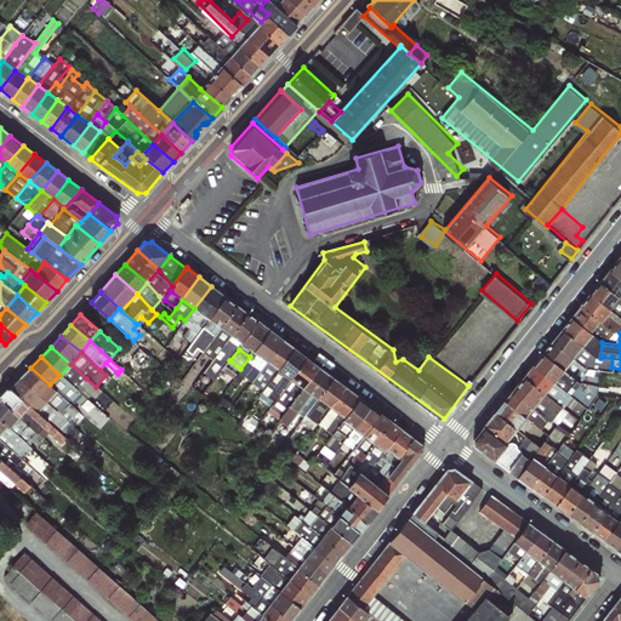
[(261,383),(268,366),(249,358),(241,374),(261,383)]
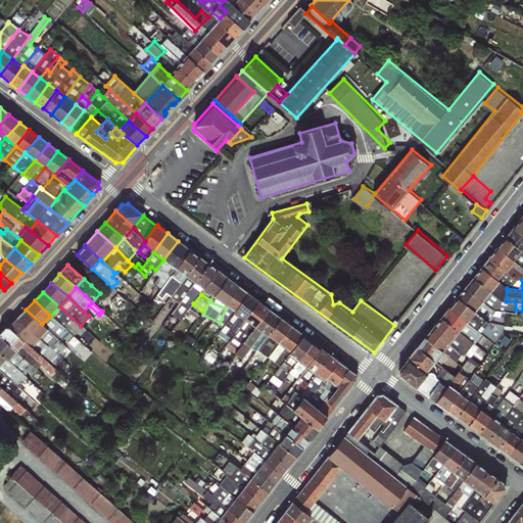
[(73,319),(59,306),(51,316),(63,327),(66,324),(80,335),(85,329),(81,326),(73,319)]
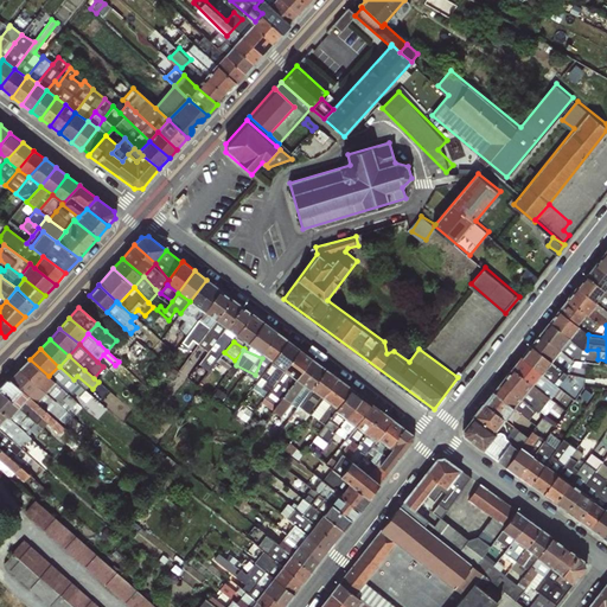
[(49,376),(30,359),(19,370),(46,393),(56,383),(49,376)]
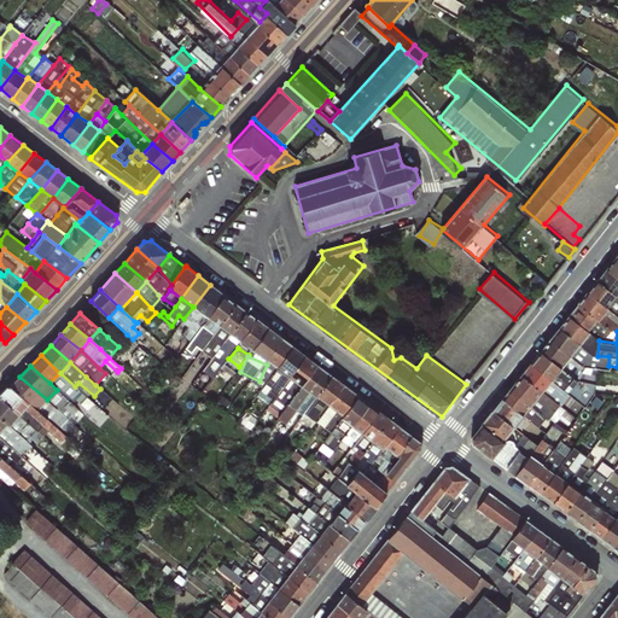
[(75,386),(60,373),(59,373),(50,383),(57,390),(71,404),(76,400),(81,403),(87,397),(75,386)]
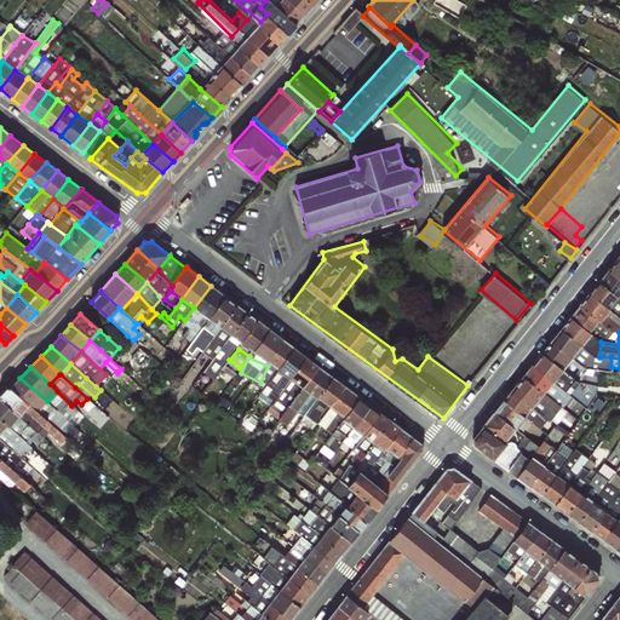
[(47,401),(19,378),(10,388),(29,405),(36,412),(47,401)]
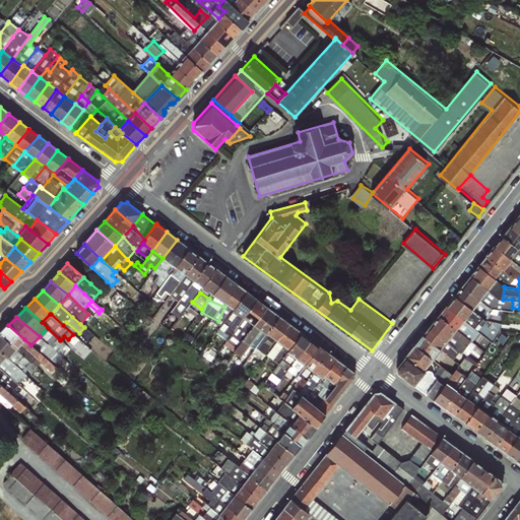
[(483,317),(476,329),(493,338),(500,326),(483,317)]
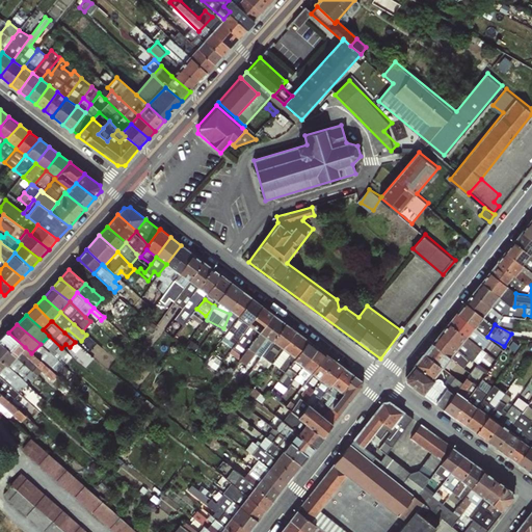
[(25,347),(8,333),(5,333),(0,338),(0,342),(16,357),(25,347)]
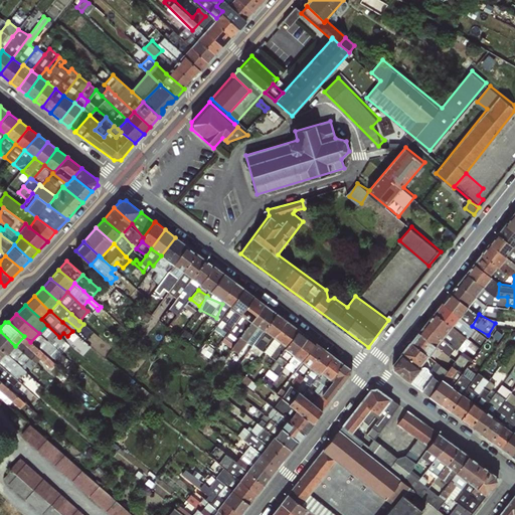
[(251,322),(233,346),(244,355),(263,331),(251,322)]
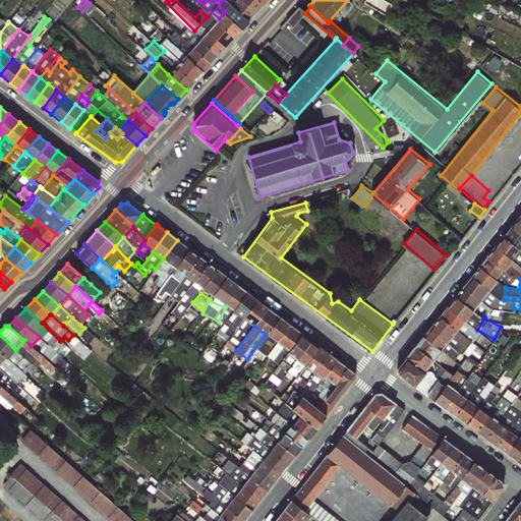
[(60,341),(48,329),(40,337),(56,352),(62,358),(70,350),(65,345),(60,341)]
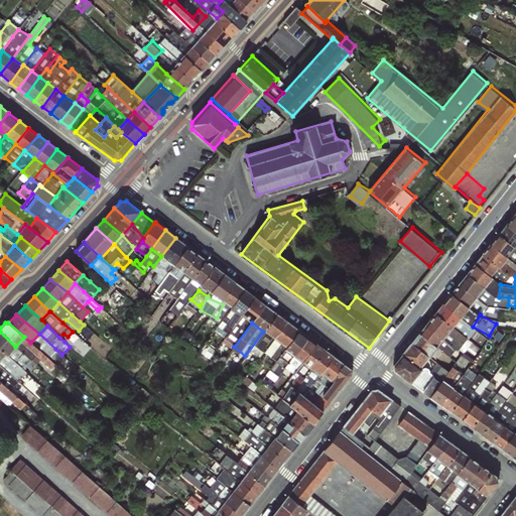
[(7,356),(15,347),(0,332),(0,349),(5,354),(7,356)]
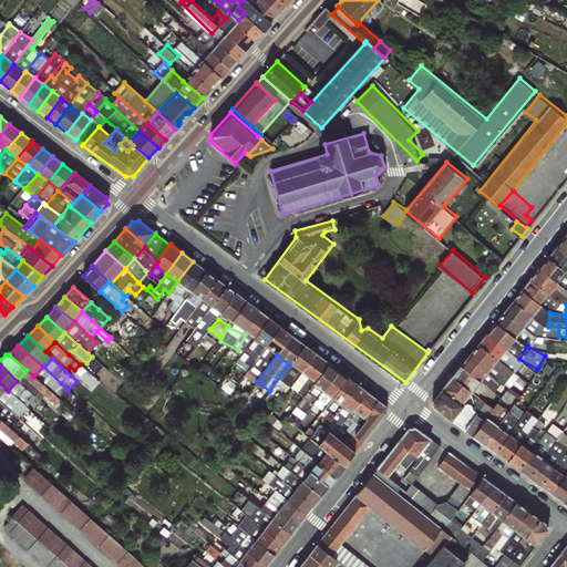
[(68,390),(61,383),(43,367),(33,377),(59,399),(68,390)]
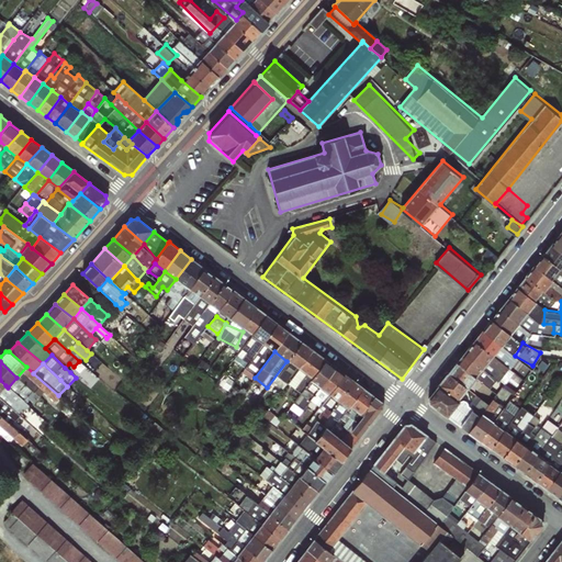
[(59,396),(58,395),(33,373),(26,367),(17,378),(40,397),(43,393),(53,403),(59,396)]
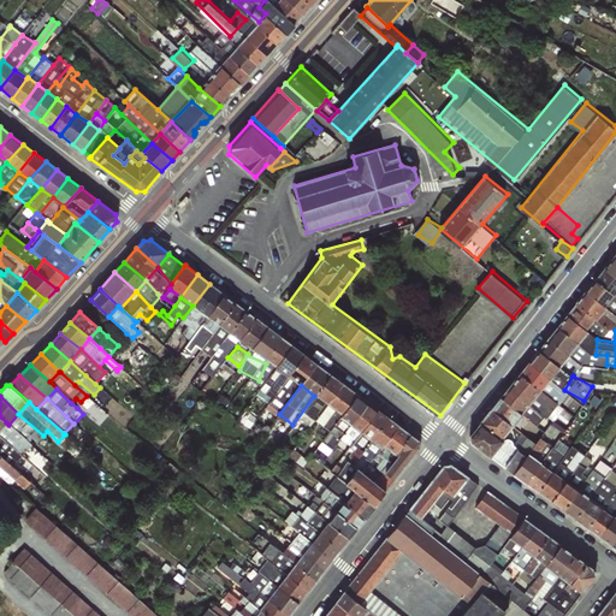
[(43,436),(18,414),(9,425),(25,439),(29,436),(37,443),(43,436)]
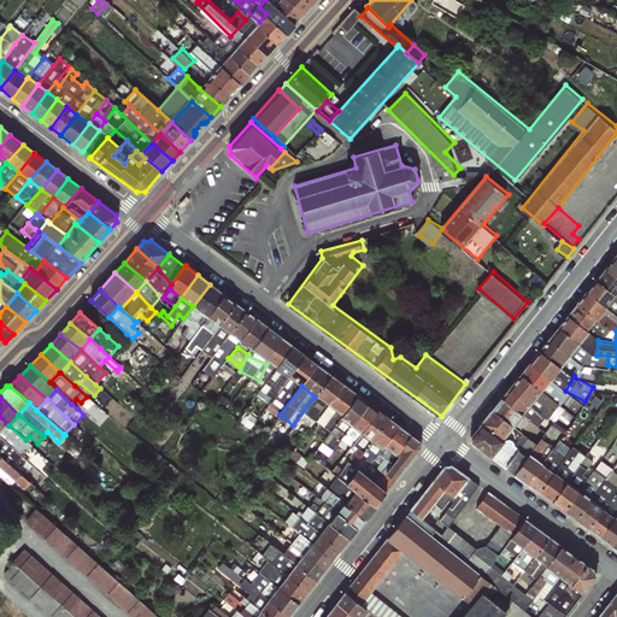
[(25,440),(9,425),(6,423),(0,429),(0,438),(22,457),(31,446),(25,440)]
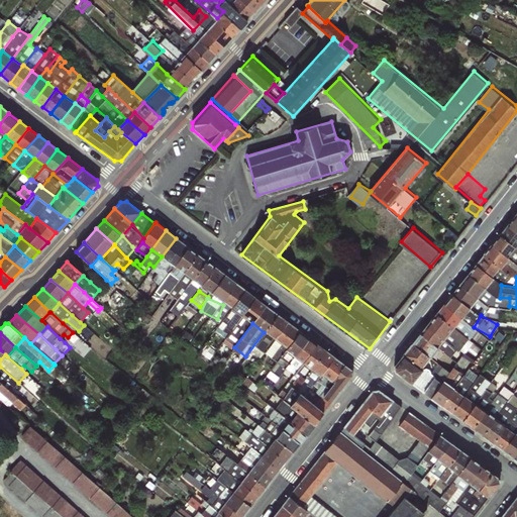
[(411,383),(423,370),(403,354),(395,365),(395,371),(411,384),(411,383)]
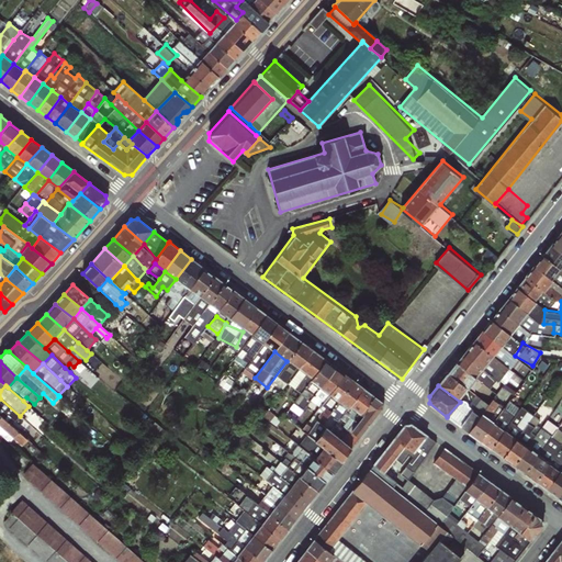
[(468,431),(487,405),(475,395),(468,406),(467,402),(465,402),(462,401),(460,402),(447,416),(468,431)]
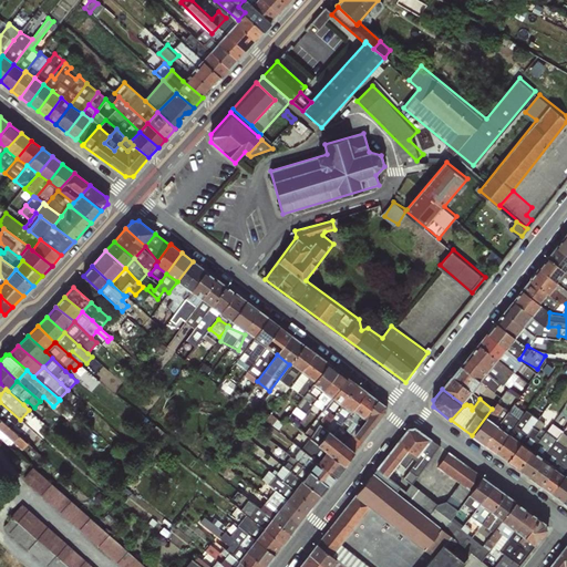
[(384,405),(378,400),(354,434),(362,441),(385,412),(384,405)]
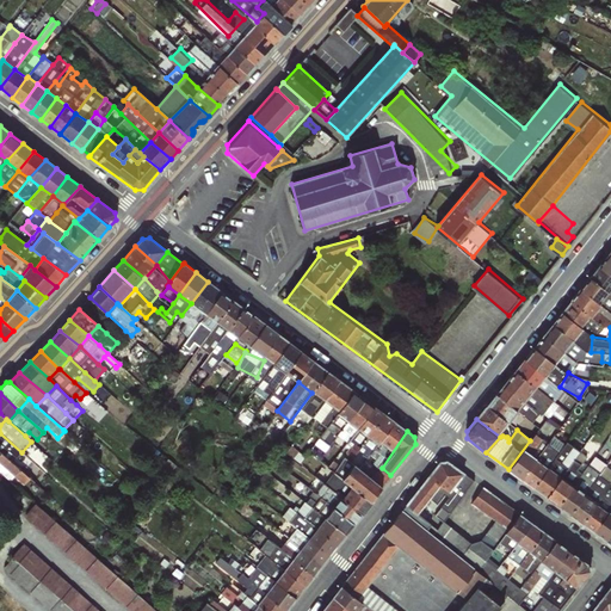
[(22,452),(0,433),(0,451),(1,452),(4,456),(8,451),(16,457),(22,452)]
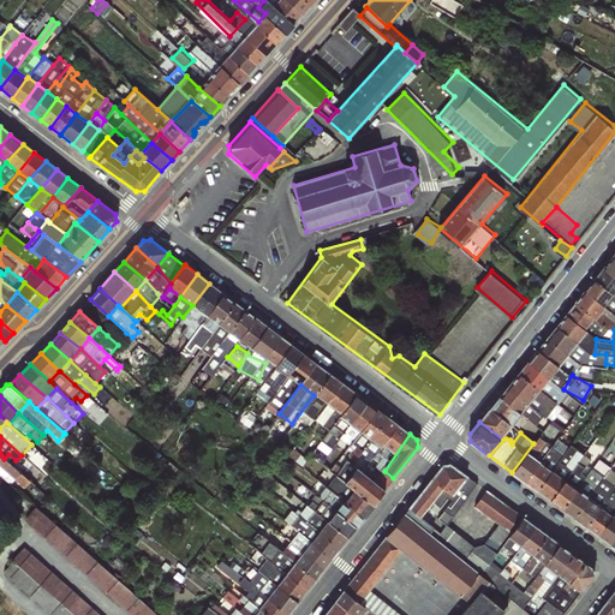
[(551,446),(525,482),(537,490),(561,457),(559,454),(565,442),(557,437),(551,446)]
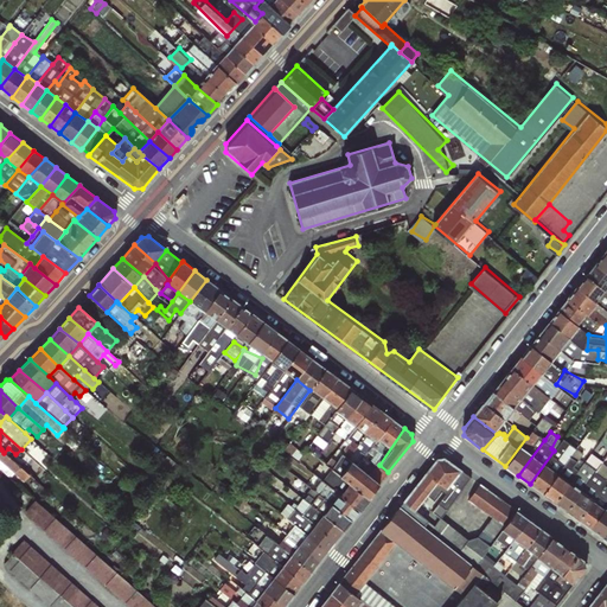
[(518,475),(544,440),(532,433),(526,438),(505,466),(518,475)]
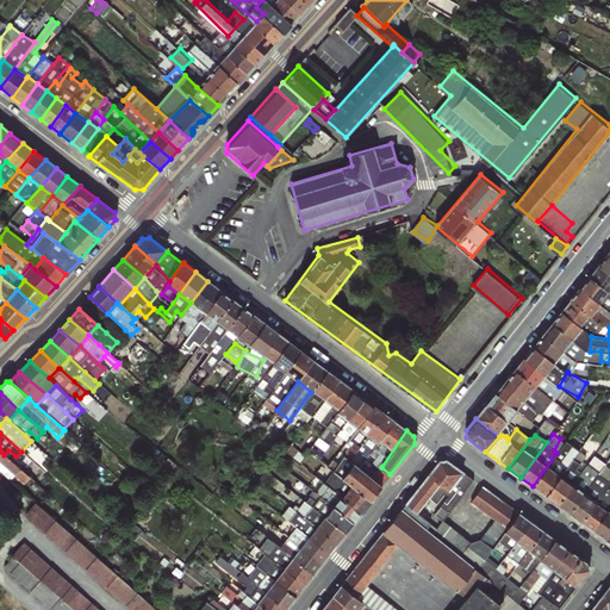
[(556,453),(533,486),(546,496),(579,452),(583,446),(576,440),(571,446),(566,442),(556,453)]
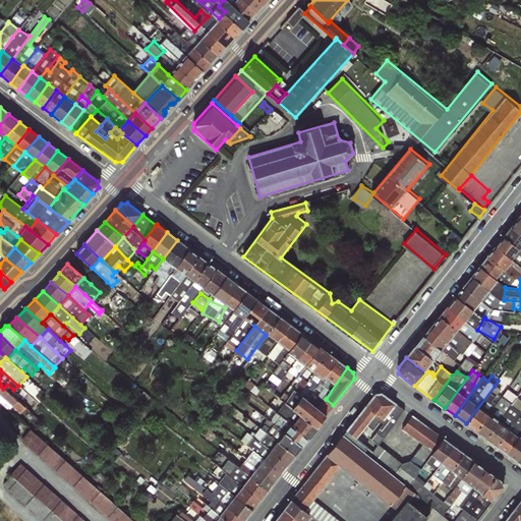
[(3,389),(1,386),(0,386),(0,401),(8,410),(11,406),(19,414),(25,408),(20,404),(3,389)]
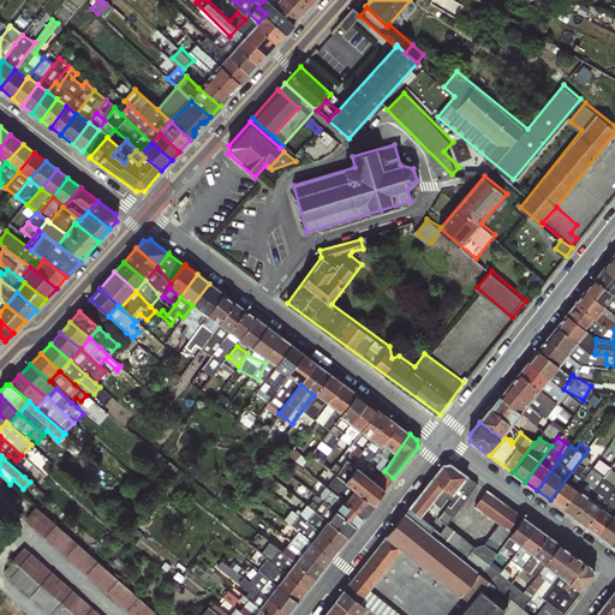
[(584,455),(550,500),(562,509),(592,469),(587,465),(591,460),(584,455)]
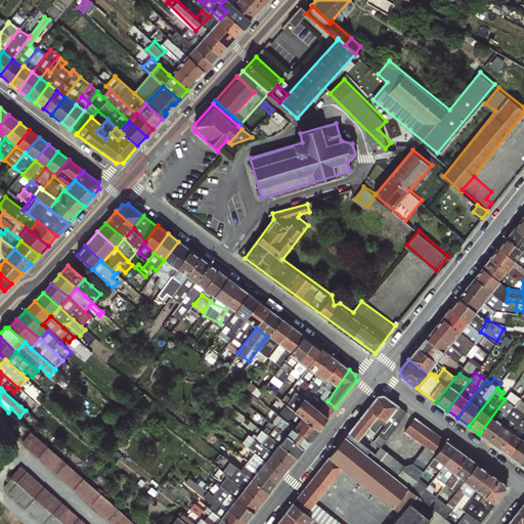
[(379,391),(351,433),(361,439),(370,425),(380,431),(374,440),(382,446),(396,425),(389,420),(399,405),(379,391)]
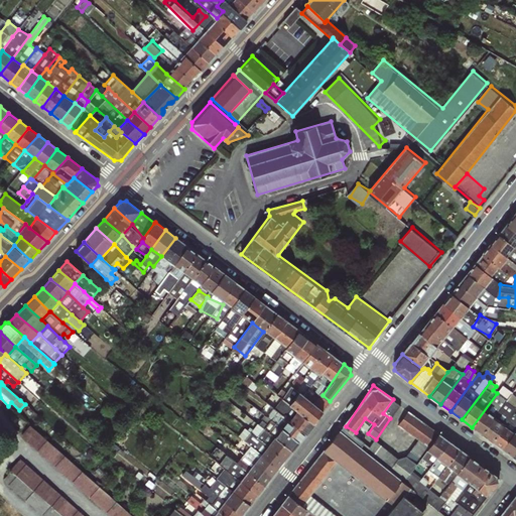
[(497,393),(472,427),(482,434),(512,394),(503,385),(497,393)]
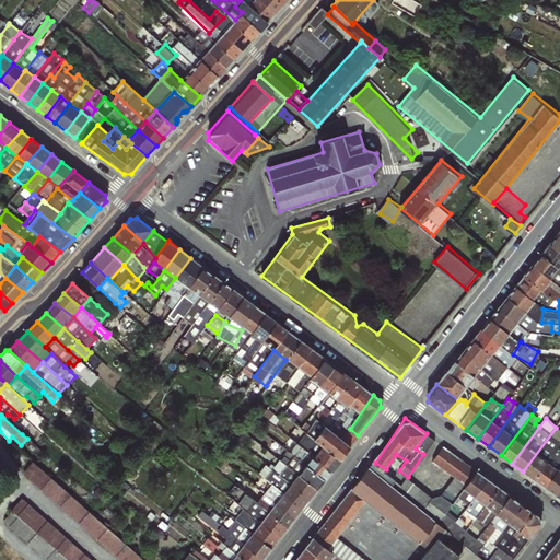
[(324,427),(314,439),(339,459),(350,446),(324,427)]
